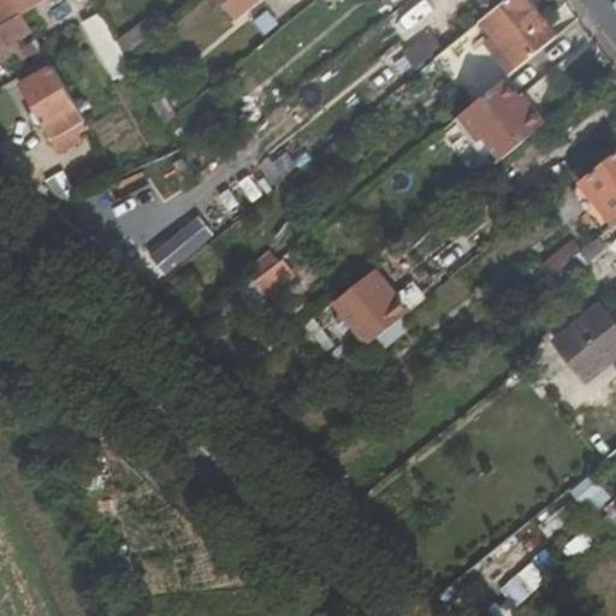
[(25,61),(45,51),(21,12),(13,0),(0,0),(0,21),(4,27),(0,28),(0,35),(18,66),(25,61)]
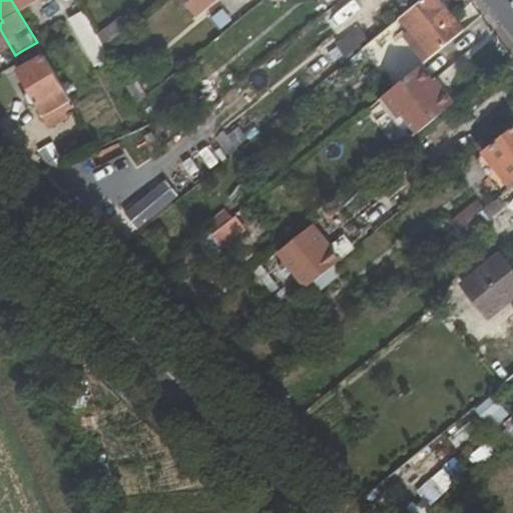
[(12,0),(18,10),(34,0),(12,0)]
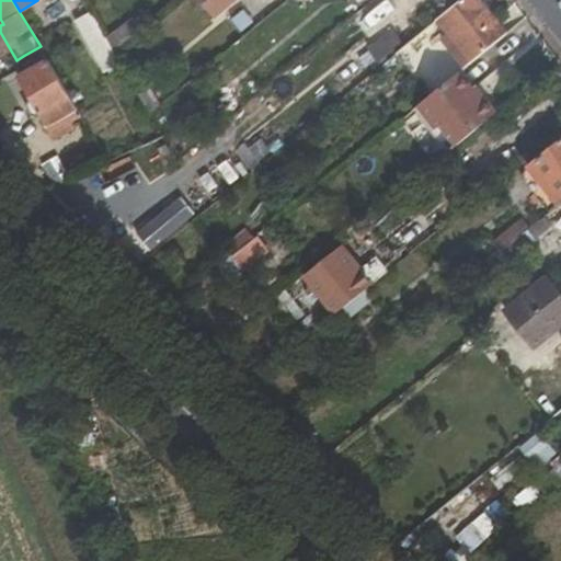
[(464,0),(441,20),(476,61),(508,34),(480,0),(464,0)]
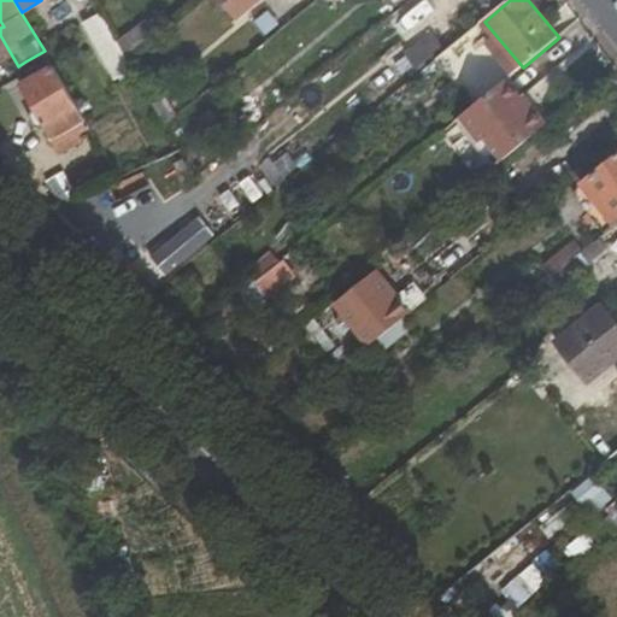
[(271,1),(251,19),(269,41),(289,24),(271,1)]
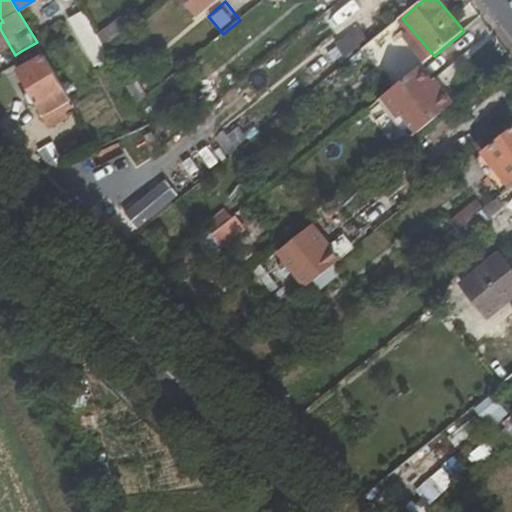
[(95,65),(109,56),(106,51),(97,35),(83,10),(69,18),(95,65)]
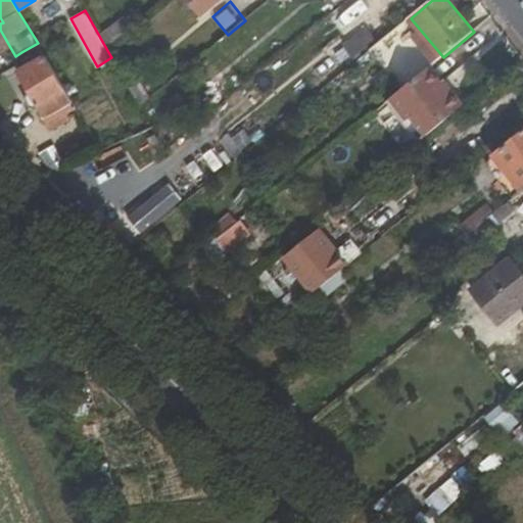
[(125,17),(99,36),(108,52),(135,31),(125,17)]
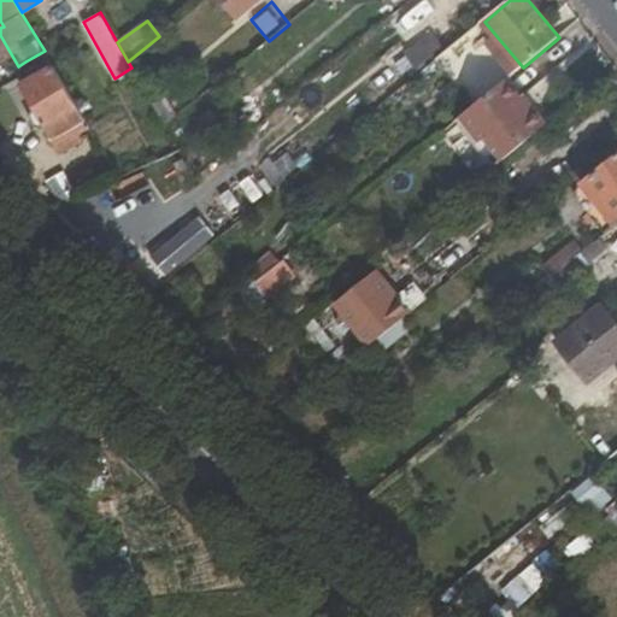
[(406,53),(417,68),(444,50),(433,34),(406,53)]
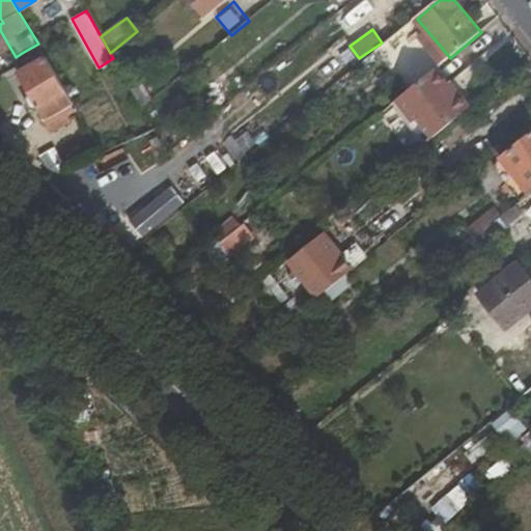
[(27,62),(44,52),(38,44),(22,53),(27,62)]
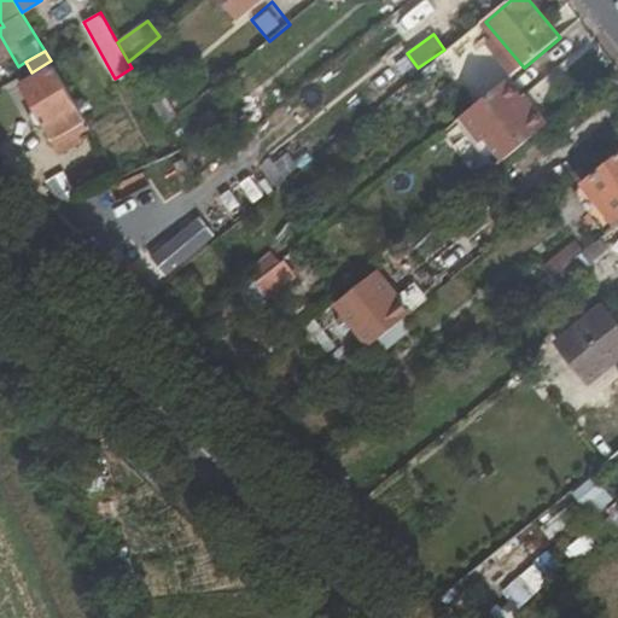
[(80,136),(92,130),(54,66),(22,85),(62,153),(82,141),(80,136)]
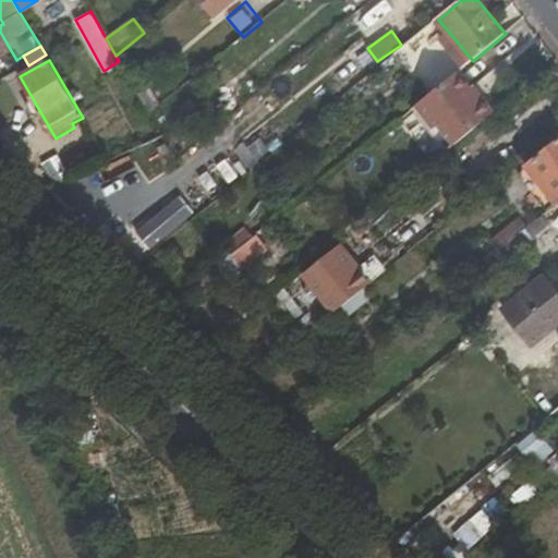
[(436,128),(441,123),(458,144),(500,110),(478,82),(473,85),(461,70),(419,105),(436,128)]
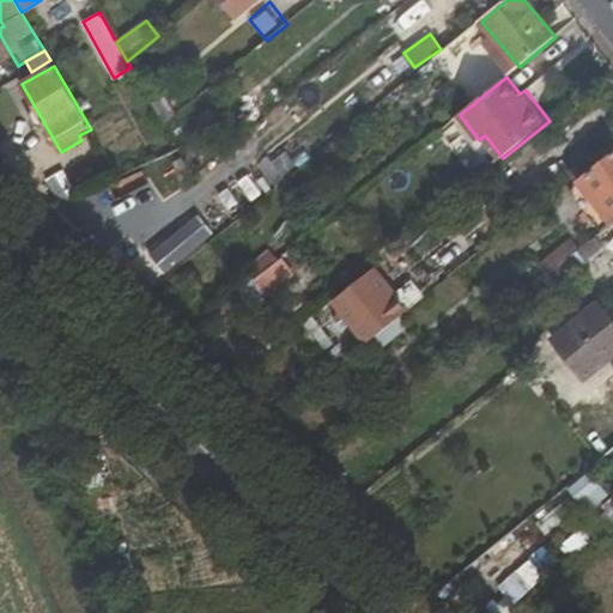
[(454,120),(492,167),(503,158),(485,135),(479,140),(460,115),(454,120)]
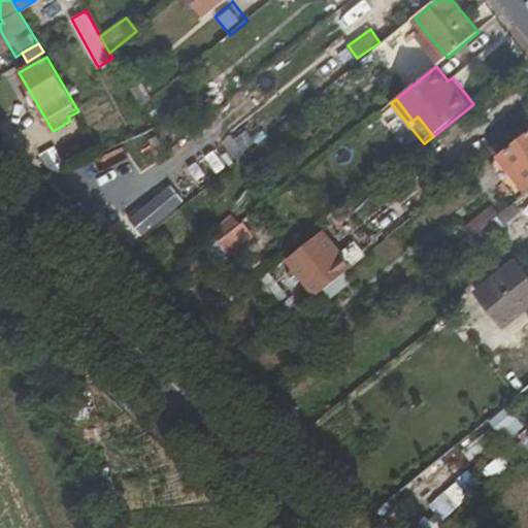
[(520,184),(527,193),(527,191),(527,135),(499,159),(505,166),(520,184)]
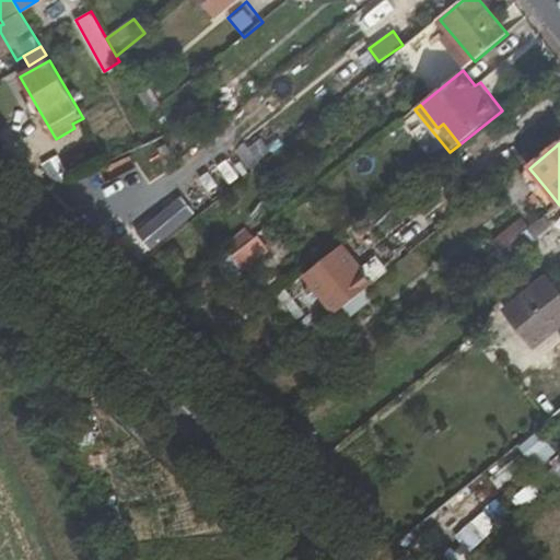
[(44,167),(58,189),(70,183),(58,160),(44,167)]
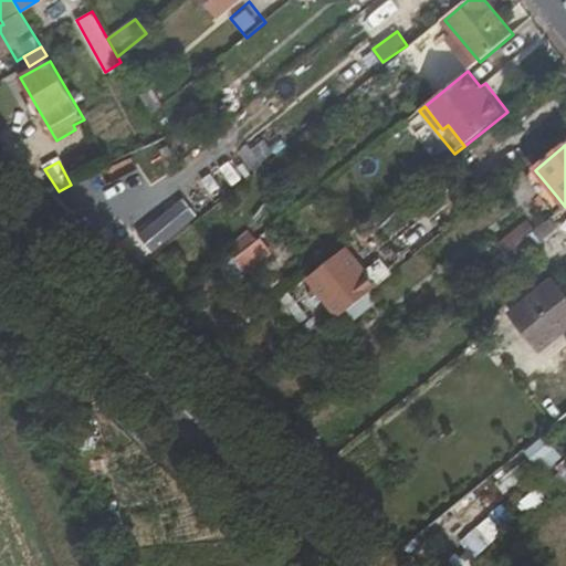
[(547,206),(557,197),(542,178),(532,186),(547,206)]
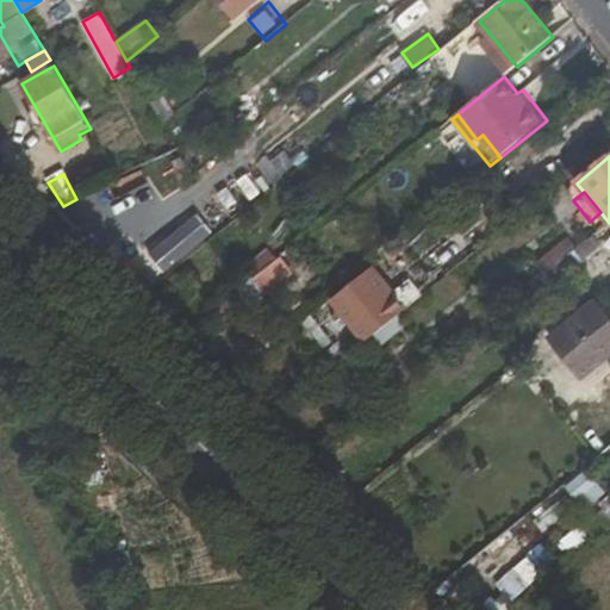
[(197,215),(149,253),(165,271),(212,232),(197,215)]
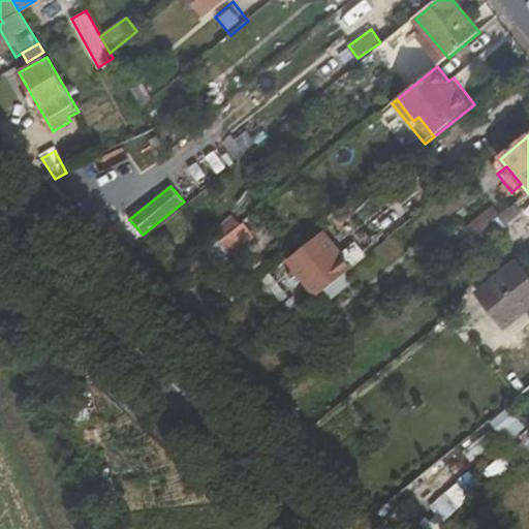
[(528,207),(528,205),(524,198),(499,217),(495,220),(501,228),(528,207)]
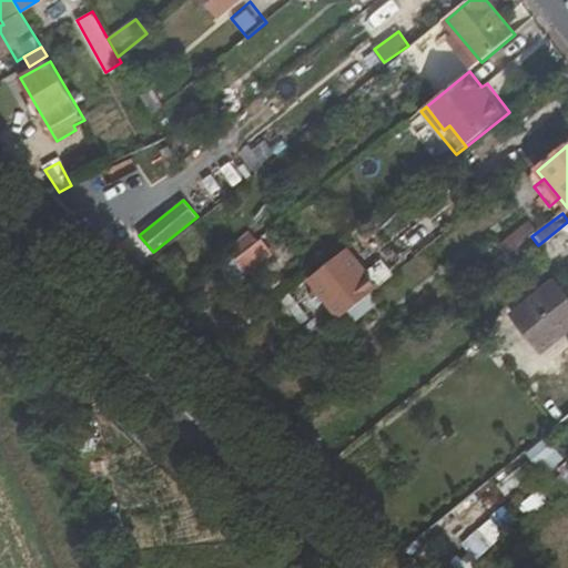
[(528,224),(501,245),(508,254),(531,236),(536,233),(528,224)]
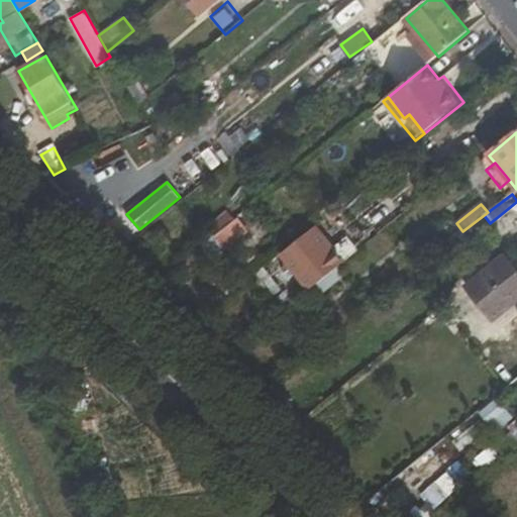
[(490,223),(484,215),(463,232),(470,240),(490,223)]
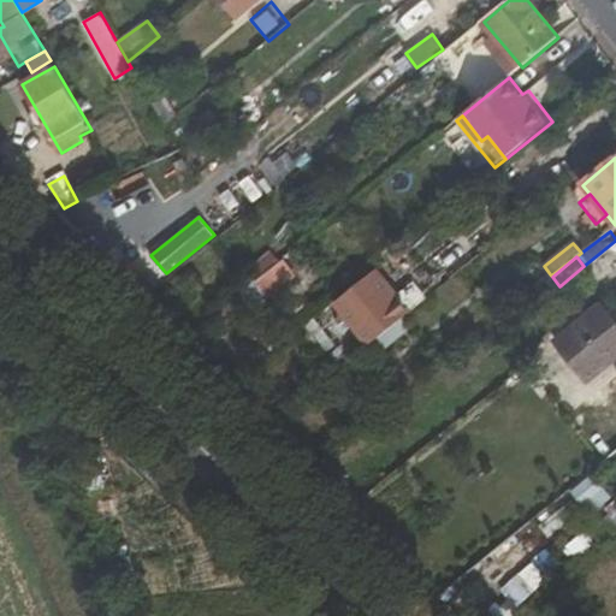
[(283,261),(256,282),(268,296),(294,274),(283,261)]
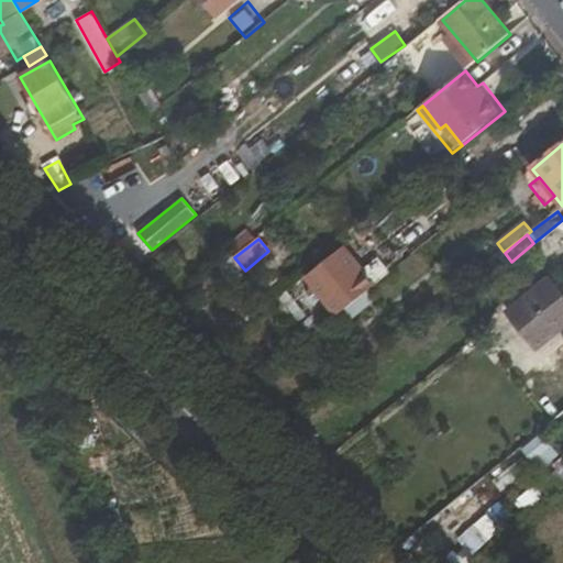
[(362,268),(345,249),(308,279),(334,311),(353,296),(343,284),(362,268)]
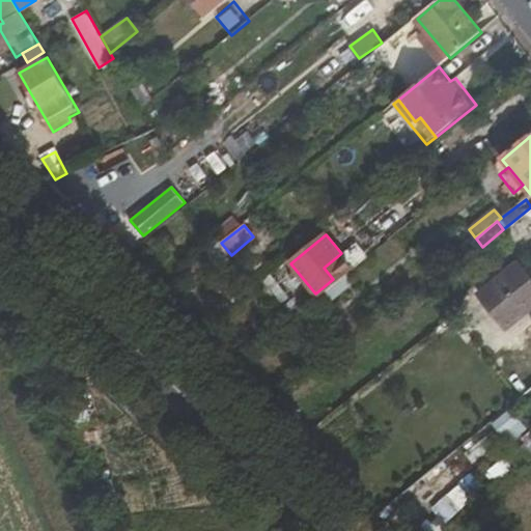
[(479,295),(507,329),(530,310),(530,279),(518,263),(479,295)]
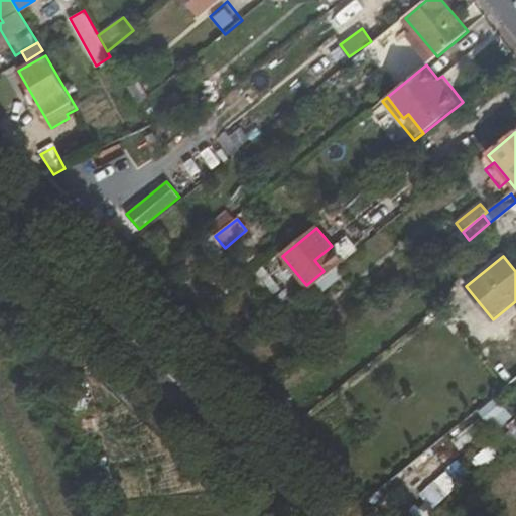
[(338,266),(309,288),(318,298),(346,274),(338,266)]
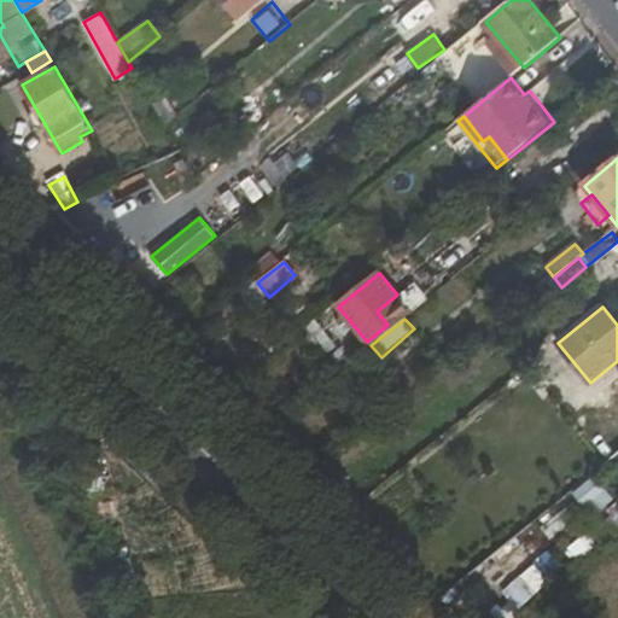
[(340,349),(321,366),(331,378),(351,362),(340,349)]
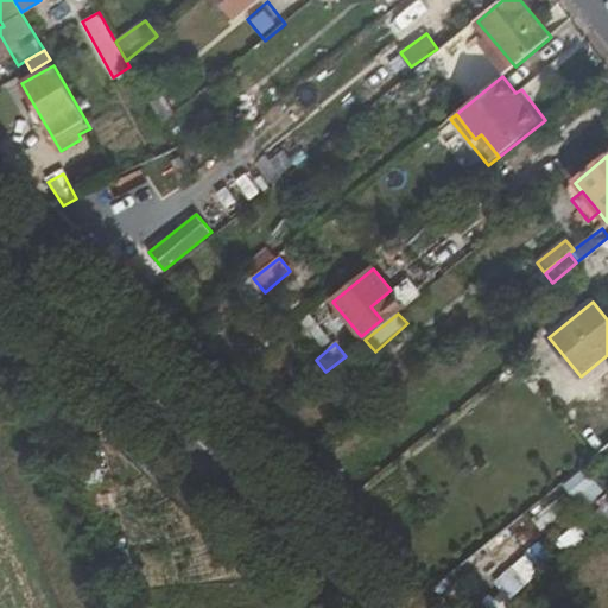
[(565,485),(569,488),(583,506),(584,507),(605,492),(586,468),(565,485)]
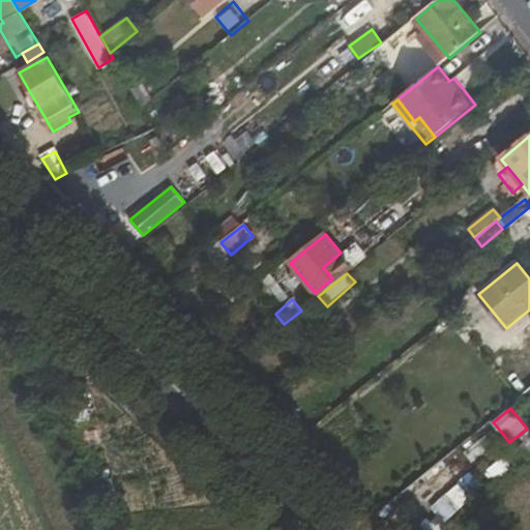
[(418,512),(508,441),(496,425),(464,450),(466,453),(408,499),(418,512)]
